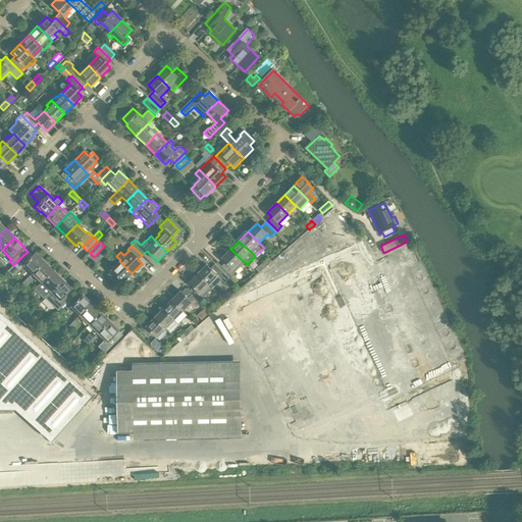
[(181,364),(116,365),(117,431),(285,426),(292,440),(345,415),(354,434),(450,388),(450,358),(405,257),(378,268),(367,247),(294,282),(297,290),(237,315),(226,320),(241,352),(180,353),(181,364)]
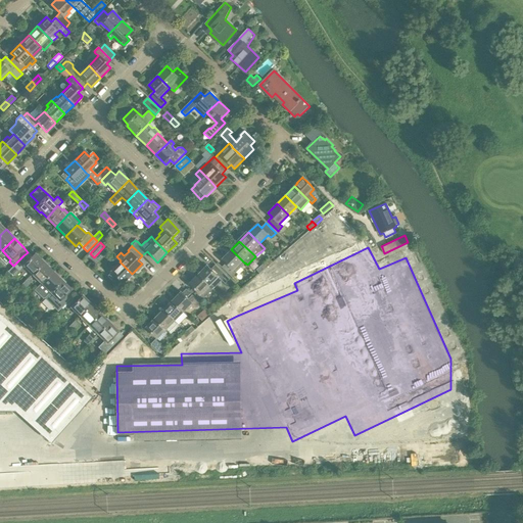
[(226,263),(222,268),(232,277),(245,264),(231,249),(222,258),(226,263)]
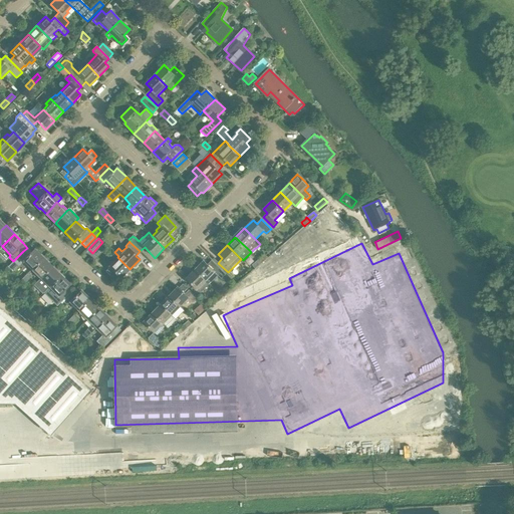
[(23,262),(31,270),(43,258),(35,248),(31,252),(27,248),(23,251),(13,261),(8,267),(12,271),(23,262)]
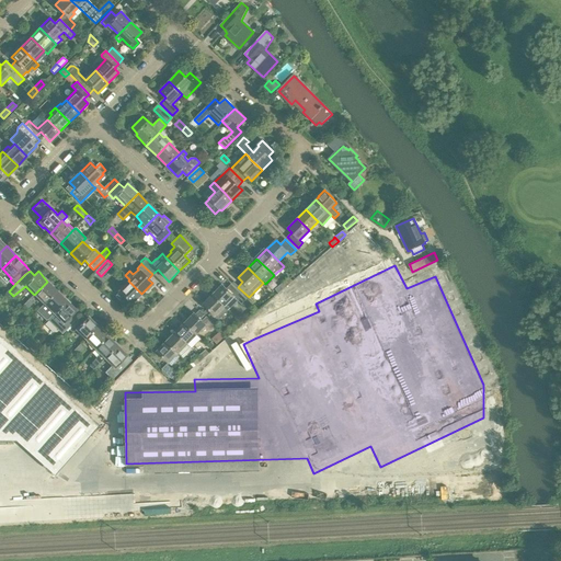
[(289,277),(283,283),(286,287),(293,281),(289,277)]
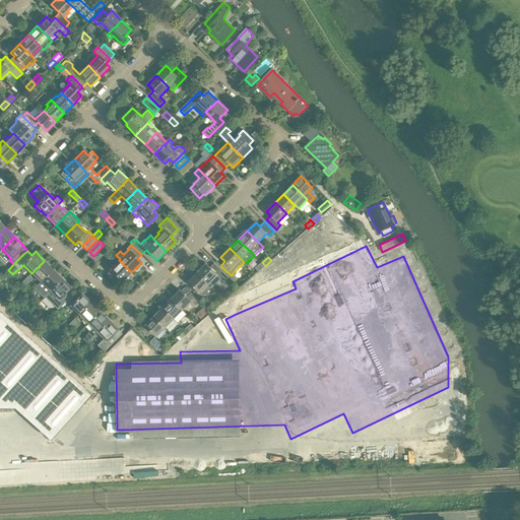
[(131,272),(119,260),(115,265),(114,264),(109,268),(110,269),(110,270),(111,271),(107,274),(117,284),(121,280),(122,281),(131,272)]
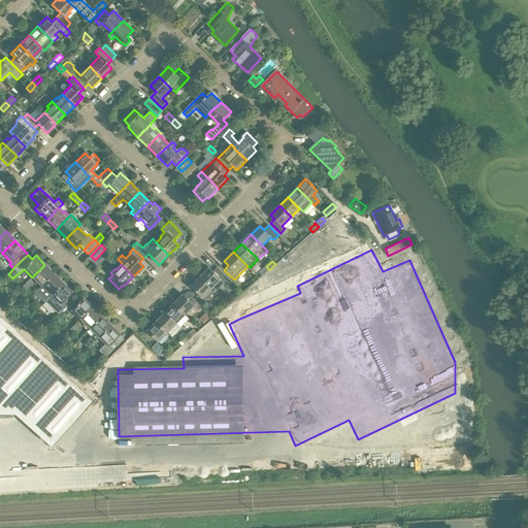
[(41,287),(42,285),(54,273),(44,265),(32,277),(41,287)]
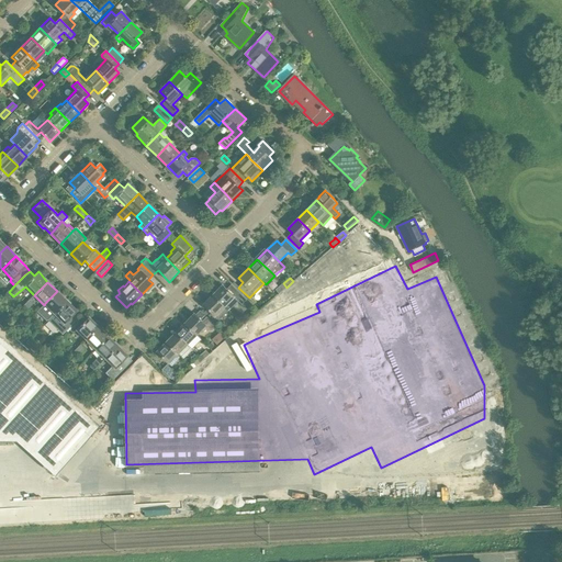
[(287,288),(283,283),(276,290),(279,293),(287,288)]
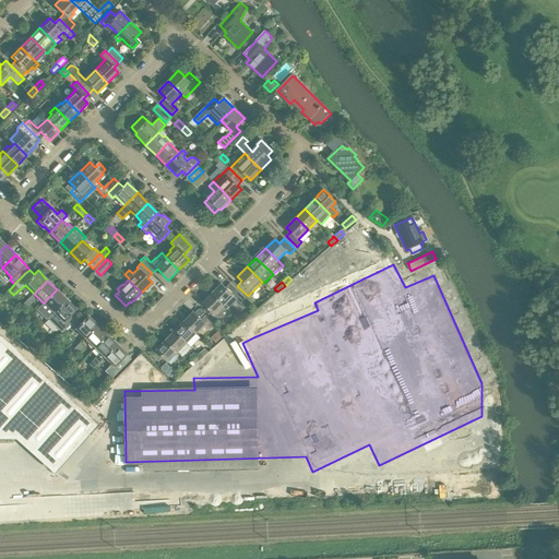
[(212,293),(227,309),(237,299),(240,304),(246,298),(230,284),(226,288),(222,284),(212,293)]
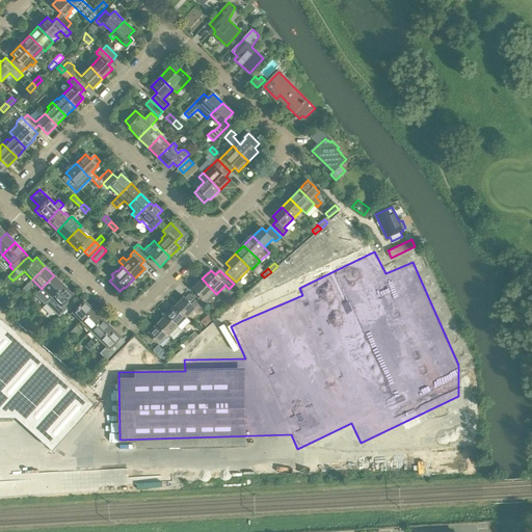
[(44,304),(51,296),(62,285),(54,275),(43,287),(42,289),(34,295),(44,304)]
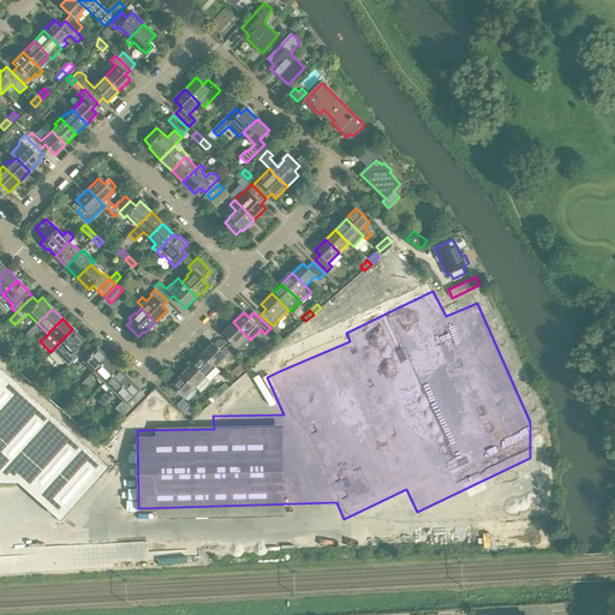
[(227,338),(222,342),(234,354),(236,356),(250,340),(233,322),(222,333),(227,338)]
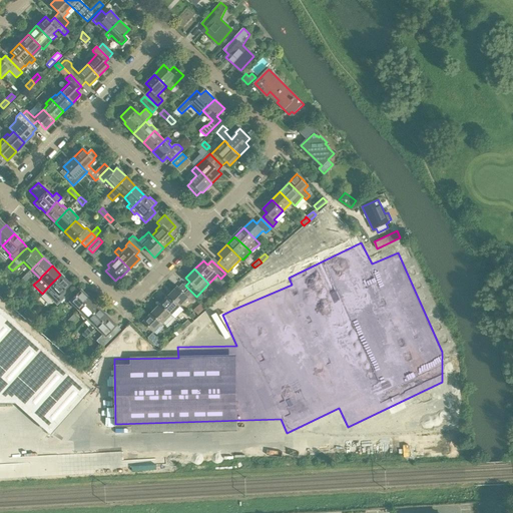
[(30,277),(27,274),(21,280),(24,283),(30,277)]
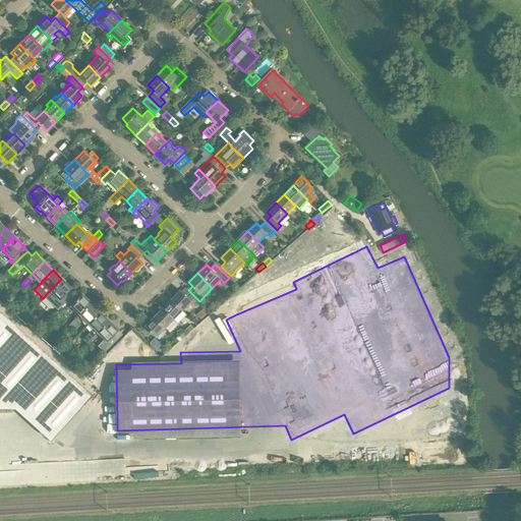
[(50,290),(44,296),(57,309),(61,306),(71,296),(66,292),(70,288),(61,279),(50,290)]
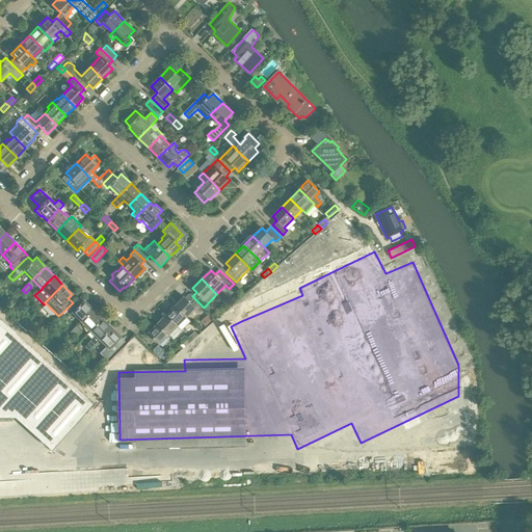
[(184,297),(175,306),(186,317),(195,308),(198,312),(202,312),(205,309),(203,307),(192,296),(192,297),(189,294),(185,298),(184,297)]
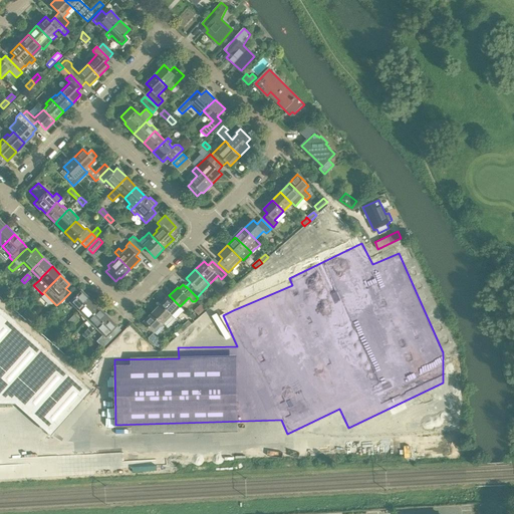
[(69,302),(77,311),(89,299),(80,290),(74,296),(70,292),(60,302),(64,307),(69,302)]
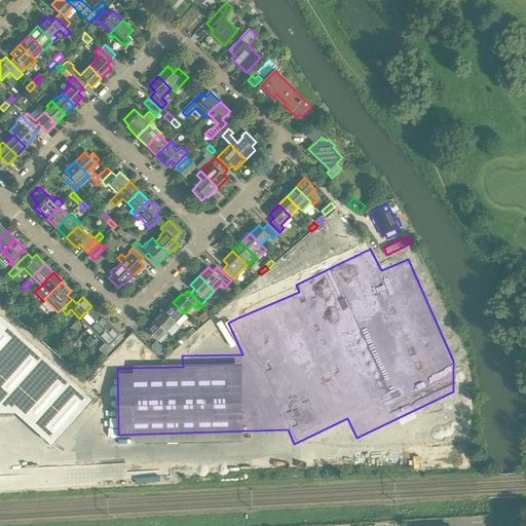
[(173,302),(164,311),(176,323),(180,327),(189,317),(184,313),(173,302)]
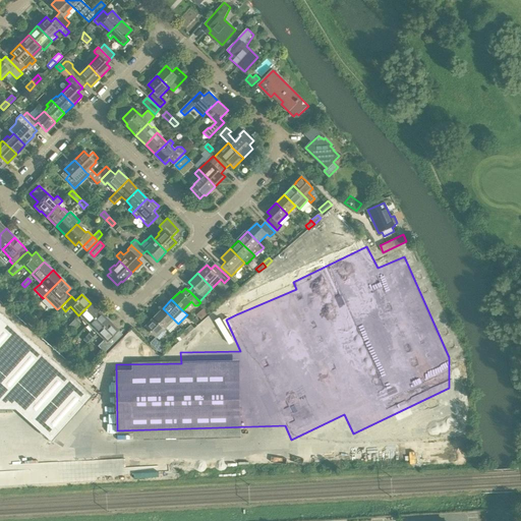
[(78,315),(88,324),(100,311),(91,303),(78,315)]
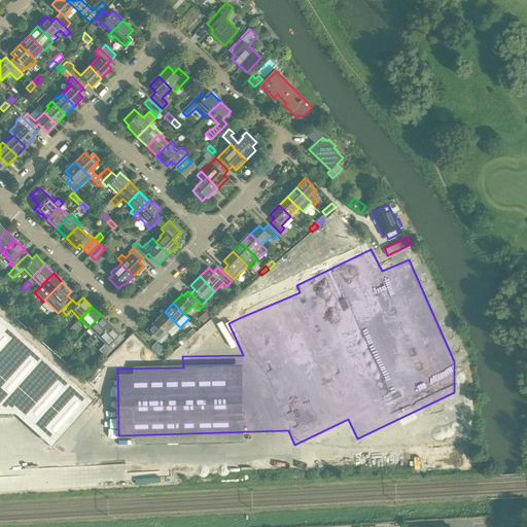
[(208,310),(199,318),(203,322),(212,315),(208,310)]
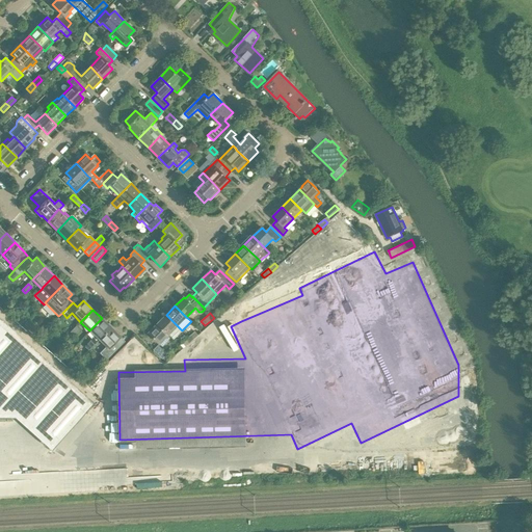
[(166,315),(158,323),(163,329),(168,335),(169,335),(173,338),(175,340),(183,330),(182,330),(178,326),(166,315)]
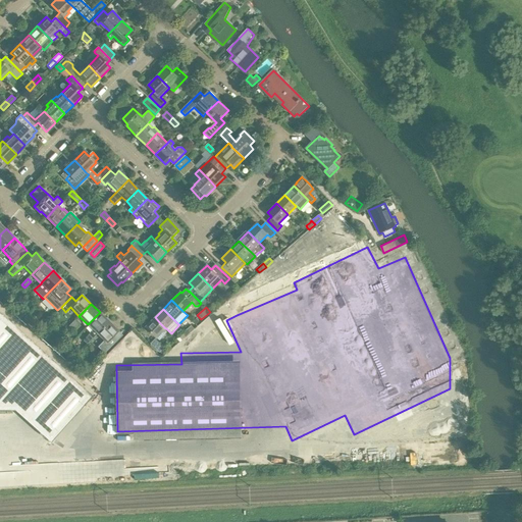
[(0,311),(0,410),(17,410),(59,364),(0,311)]
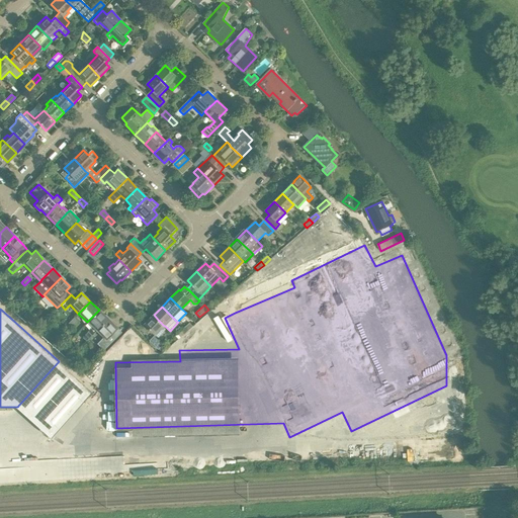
[(86,341),(96,331),(95,330),(97,329),(107,319),(99,310),(87,322),(92,327),(87,332),(88,333),(83,338),(86,341)]
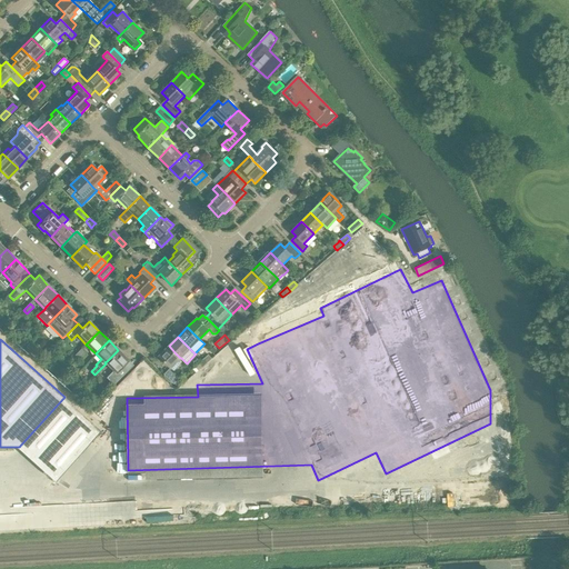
[(180,358),(169,346),(159,356),(175,371),(185,361),(181,358),(180,358)]
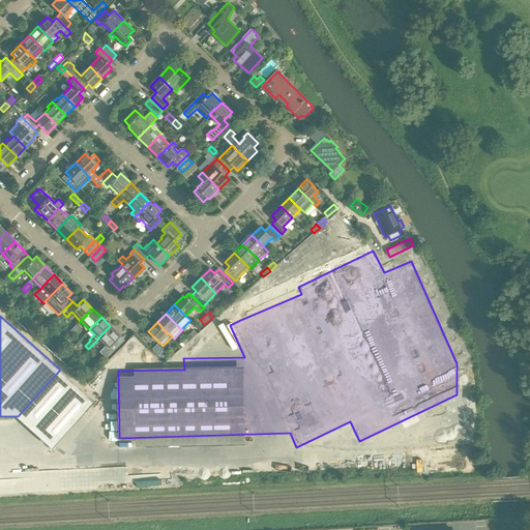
[(80,328),(76,325),(69,331),(74,334),(80,328)]
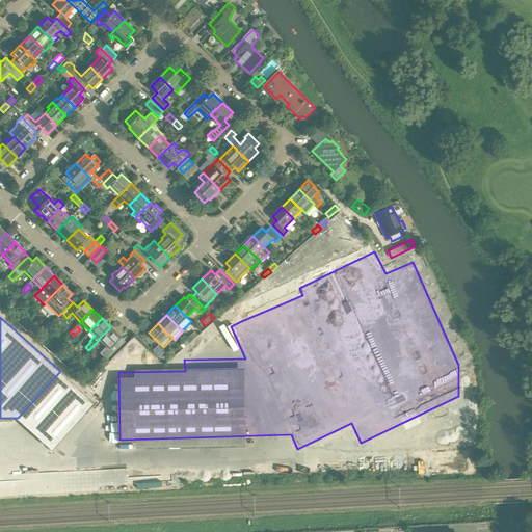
[(100,338),(98,339),(99,340),(106,347),(100,353),(106,360),(121,345),(124,342),(120,338),(121,337),(121,336),(120,337),(120,336),(110,327),(100,338)]
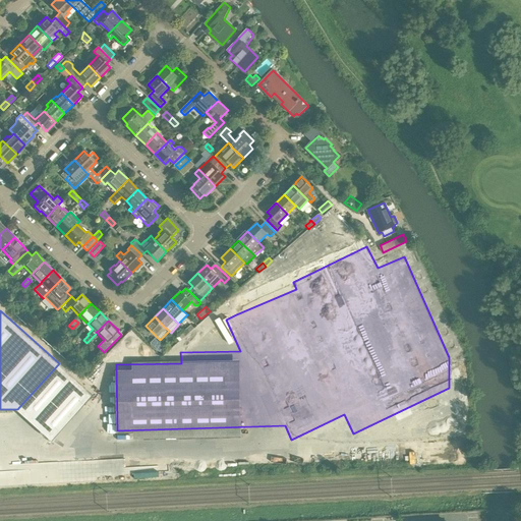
[(191,325),(185,330),(188,334),(194,329),(194,328),(191,325)]
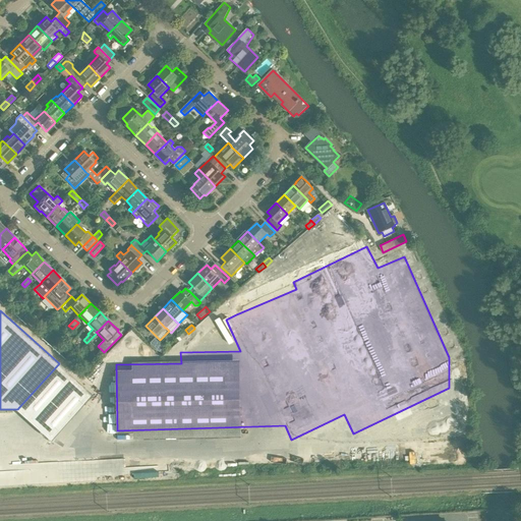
[(188,334),(185,330),(178,336),(182,339),(188,334)]
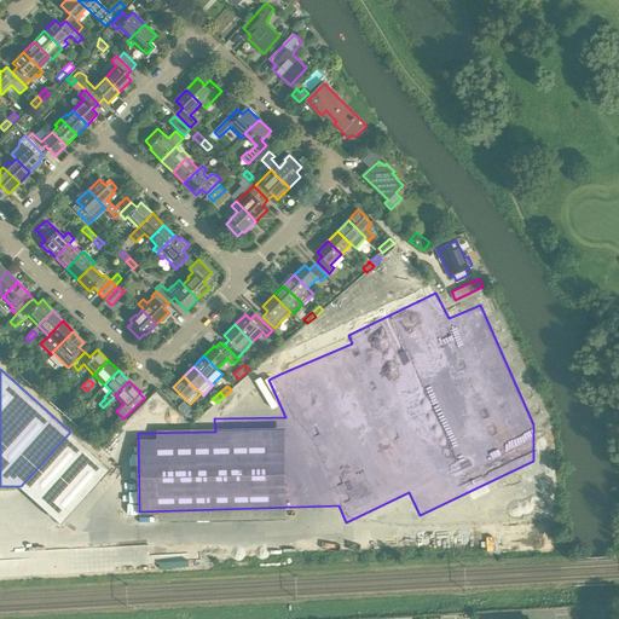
[(190,417),(194,420),(197,415),(195,412),(196,412),(185,401),(179,408),(190,417)]
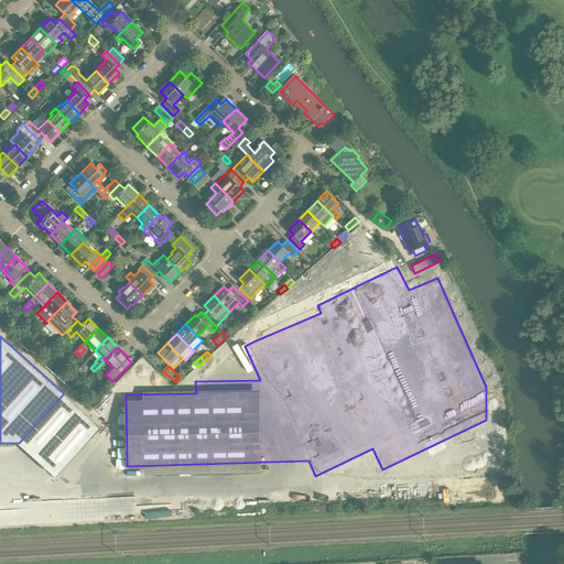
[(66,380),(76,389),(80,384),(71,375),(66,380)]
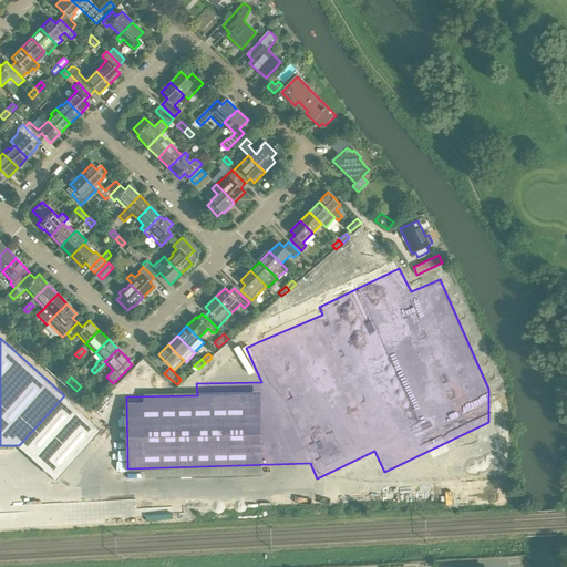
[(64,395),(19,445),(55,478),(101,428),(64,395)]
